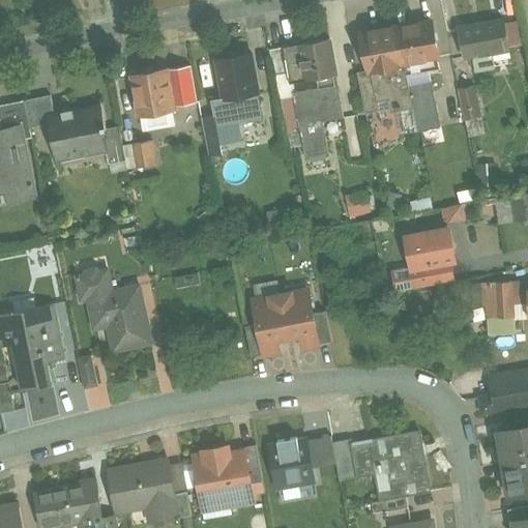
[(431,20),(397,27),(404,63),(406,75),(439,68),(437,57),(438,57),(431,20)]
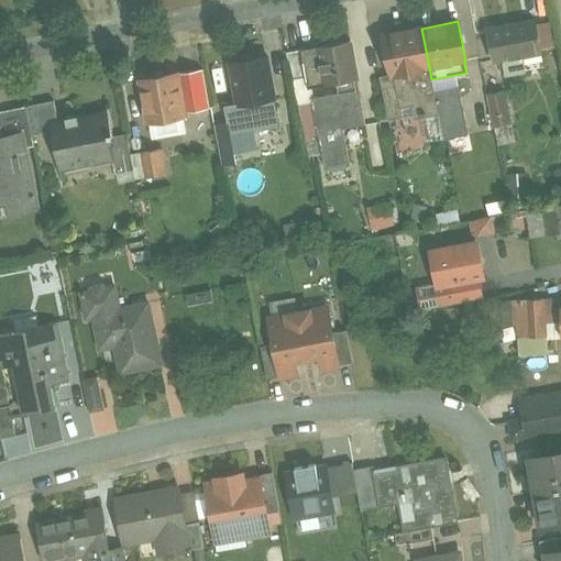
[(521,23),(486,30),(492,61),(539,52),(534,23),(521,25),(521,23)]
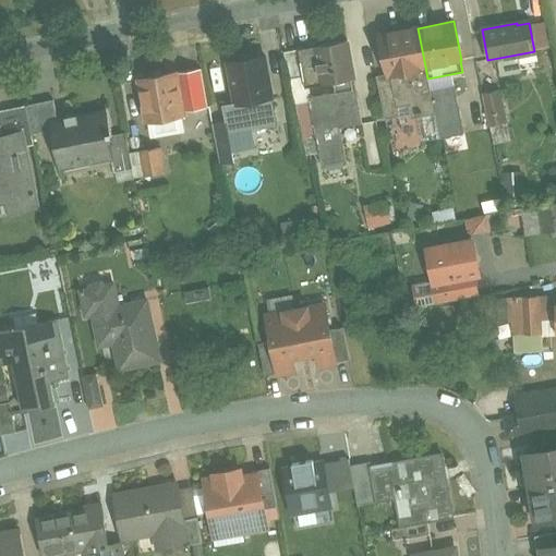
[(418,28),(381,35),(388,74),(425,67),(418,28)]
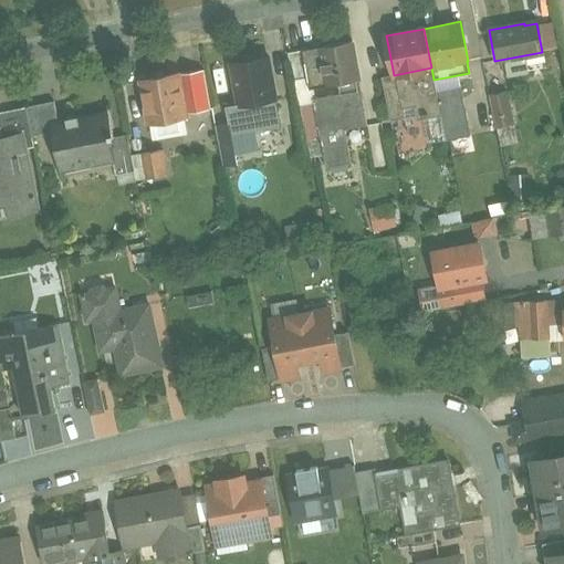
[(352,41),(302,50),(307,79),(310,89),(338,83),(358,80),(352,41)]
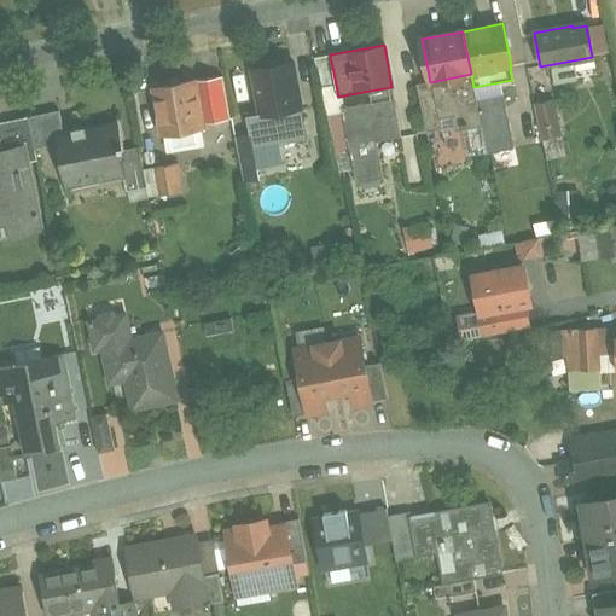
[(330,54),(315,58),(321,88),(336,86),(330,54)]
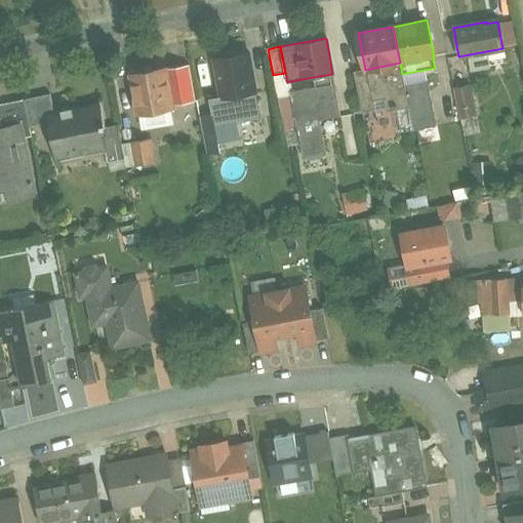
[(248,53),(215,58),(222,96),(240,93),(254,90),(248,53)]
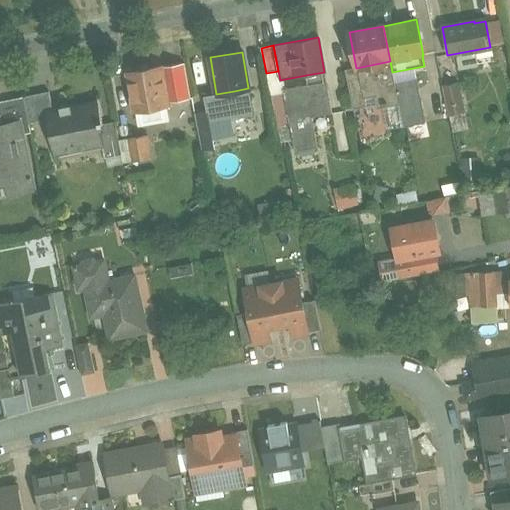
[(390,61),(356,68),(358,74),(360,88),(362,88),(372,86),(376,104),(382,103),(383,108),(399,105),(396,94),(392,72),(390,61)]
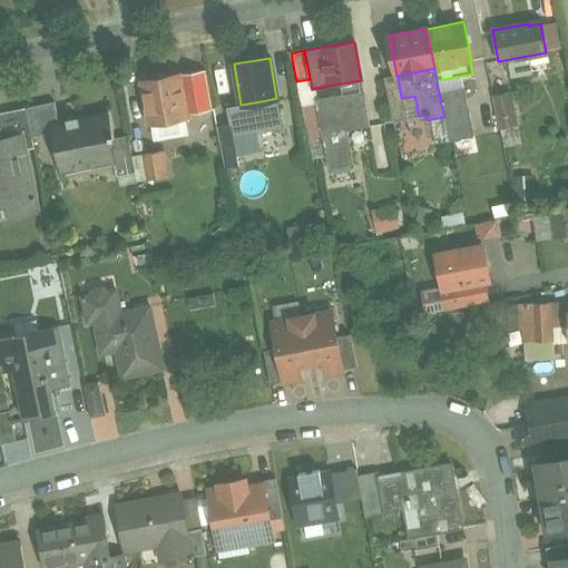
[(179,75),(142,81),(149,124),(187,116),(179,75)]
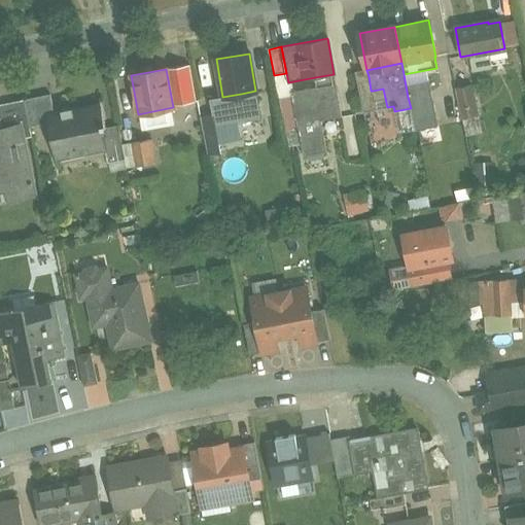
[(317,86),(290,92),(295,116),(303,155),(326,151),(320,119),(342,116),(334,74),(315,77),(317,86)]
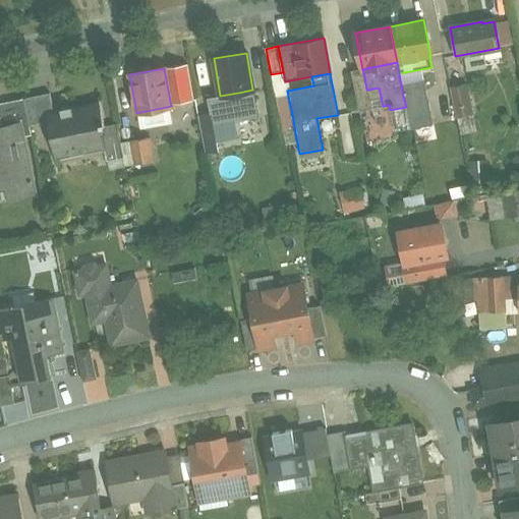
[(364,75),(352,78),(357,104),(371,101),(368,90),(366,90),(364,75)]
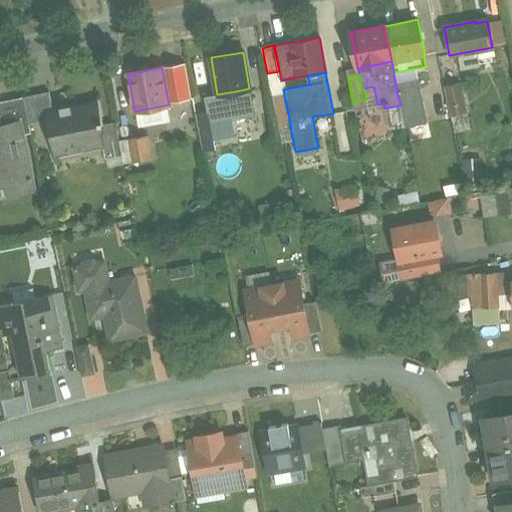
[(460,82),(444,86),(450,115),(466,112),(460,82)]
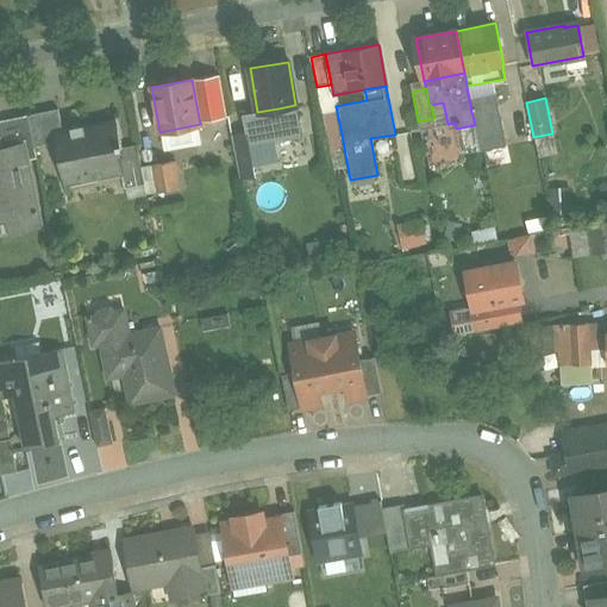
[(498,106),(471,112),(475,125),(480,152),(506,146),(498,106)]
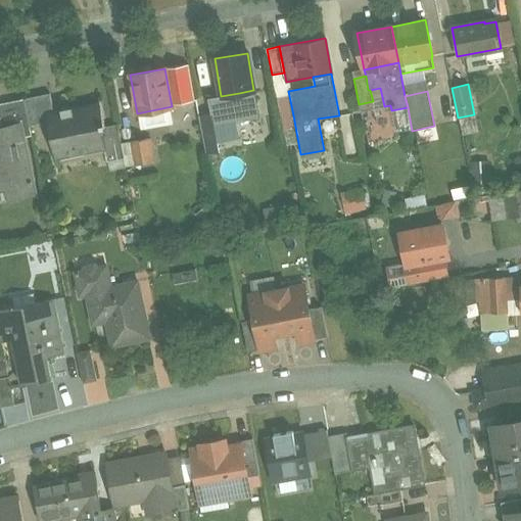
[(49,93),(25,98),(30,125),(48,121),(47,116),(54,114),(49,93)]
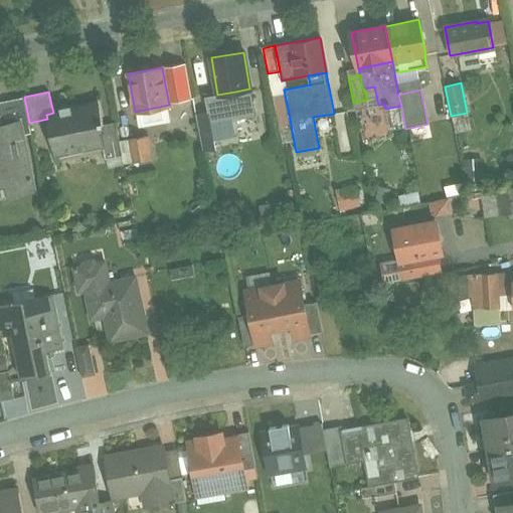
[(235,92),(217,95),(219,105),(237,102),(235,92)]
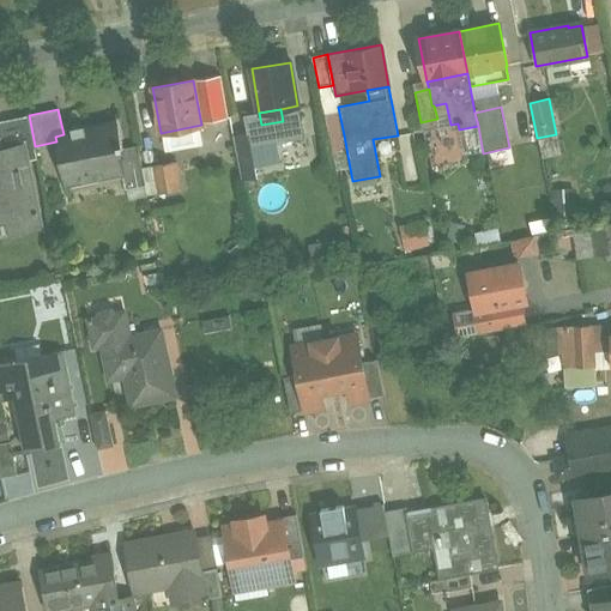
[(29,115),(0,121),(0,137),(4,155),(20,151),(23,162),(37,159),(35,146),(29,115)]
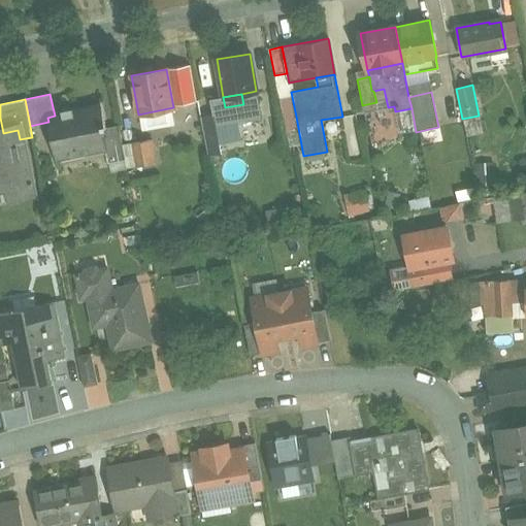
[(102,107),(73,112),(72,107),(61,109),(62,114),(55,116),(47,118),(48,122),(52,137),(67,134),(70,154),(105,148),(102,130),(106,129),(102,107)]
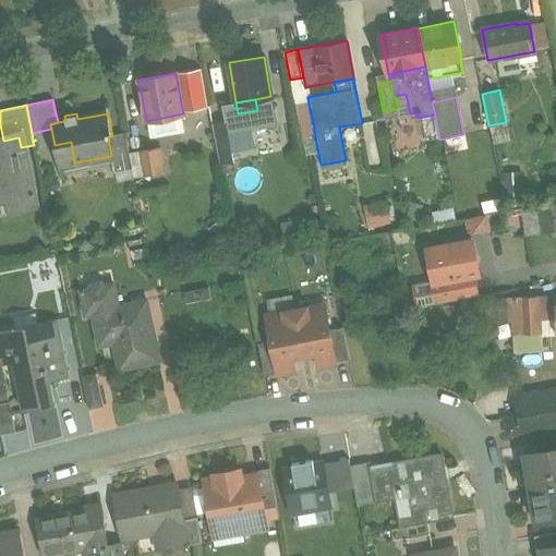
[(209,121),(184,125),(189,149),(214,145),(209,121)]
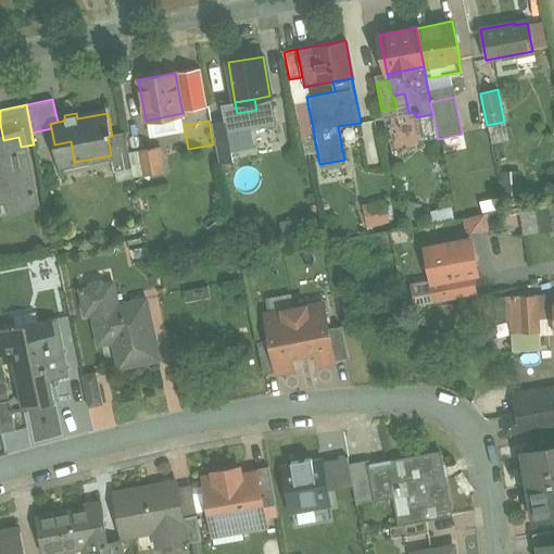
[(238,135),(224,137),(229,162),(241,160),(243,159),(238,135)]
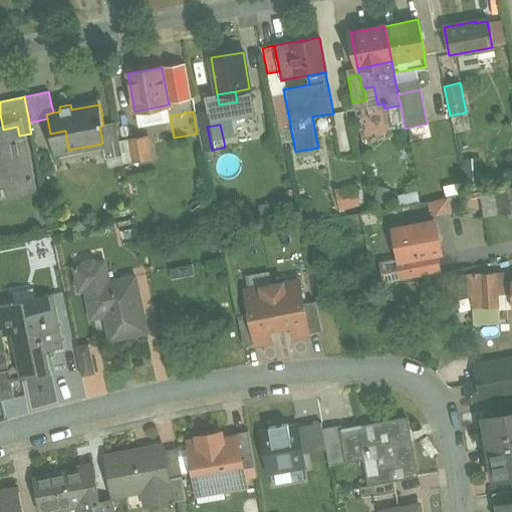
[(3,130),(0,131),(0,179),(8,177),(10,191),(29,187),(28,181),(31,181),(31,178),(28,178),(19,136),(17,126),(3,130)]
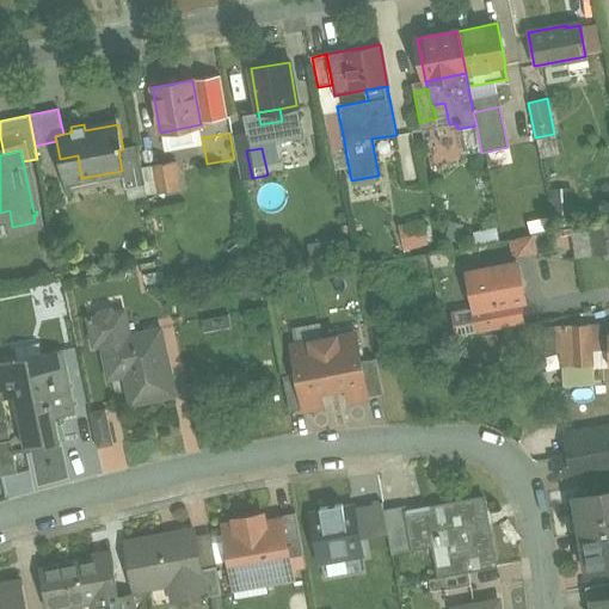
[(174,162),(154,166),(159,191),(179,188),(174,162)]
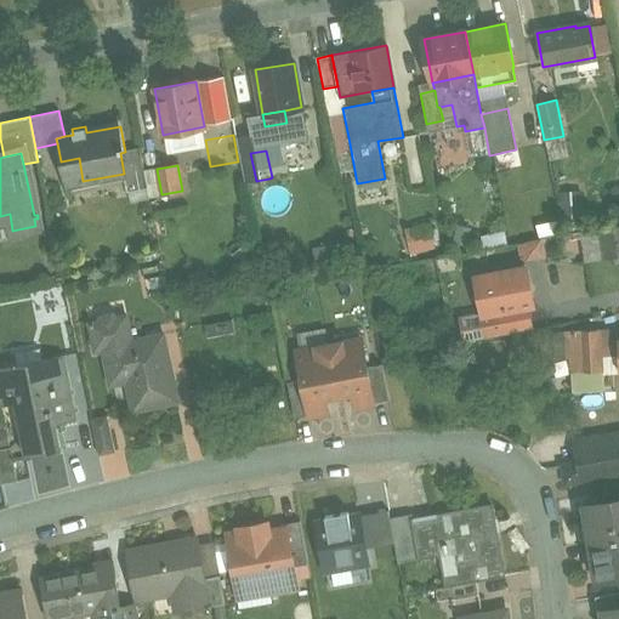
[(273,193),(270,179),(256,181),(259,196),(273,193)]
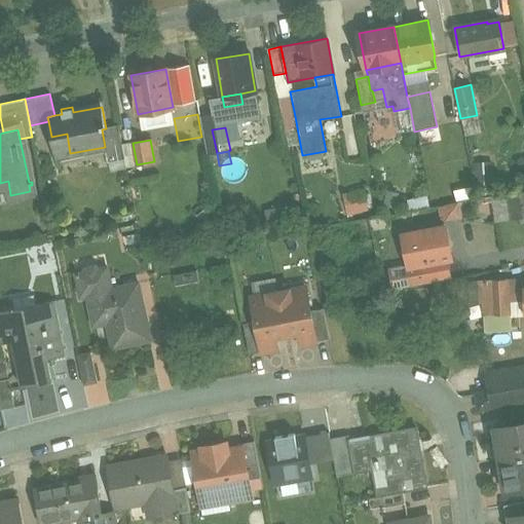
[(341,216),(365,212),(362,190),(338,193),(341,216)]
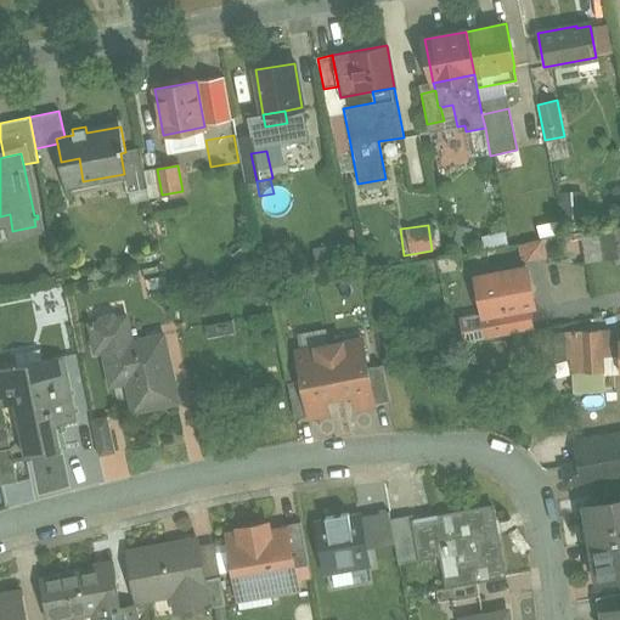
[(619,225),(599,230),(604,260),(619,257),(619,225)]
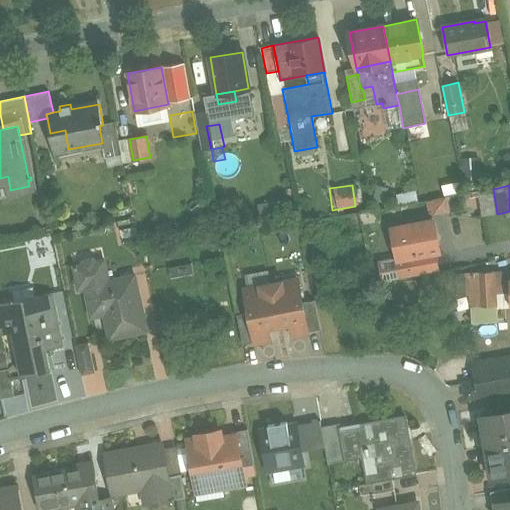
[(493,189),(479,192),(483,216),(497,214),(493,189)]
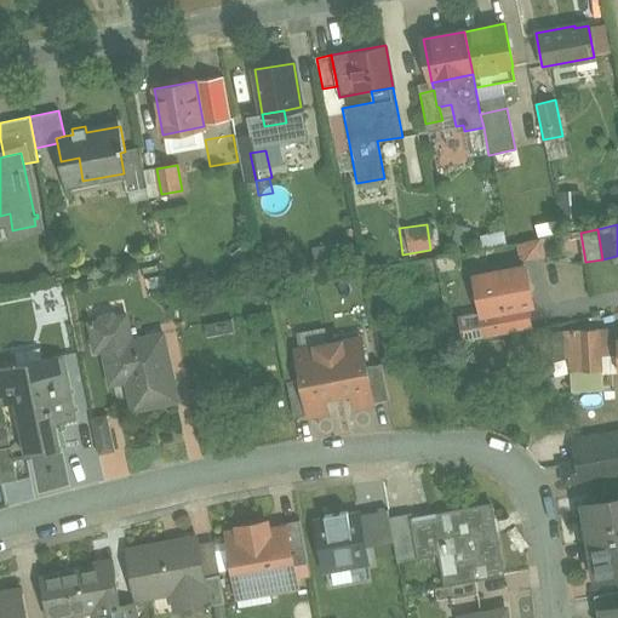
[(538,240),(524,244),(526,252),(532,257),(542,255),(538,240)]
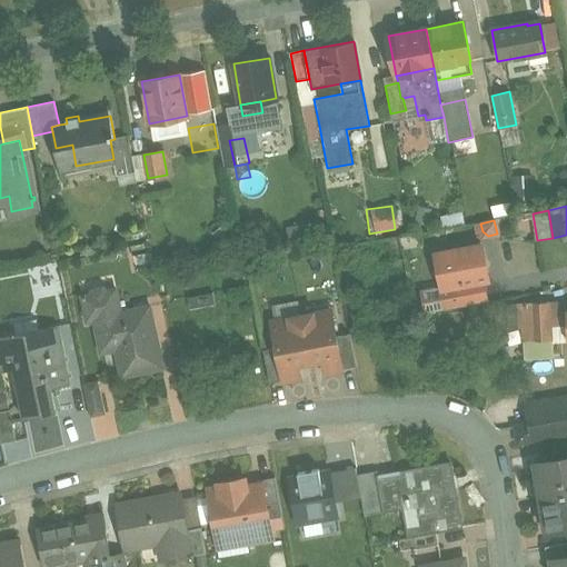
[(481,246),(435,255),(441,288),(483,280),(487,279),(481,246)]
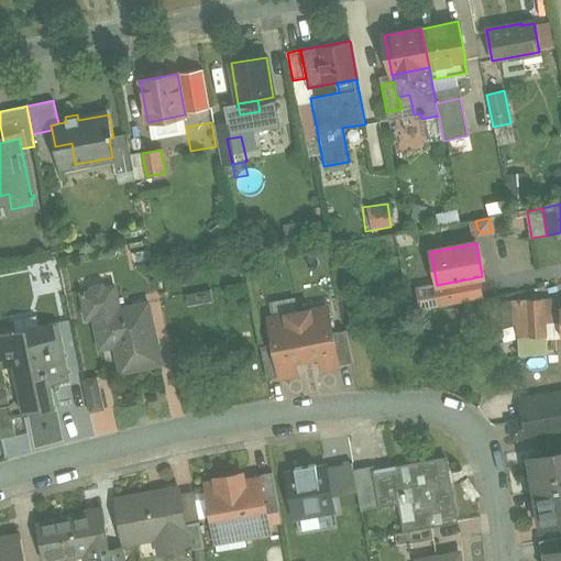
[(477,277),(438,285),(442,306),(481,299),(477,277)]
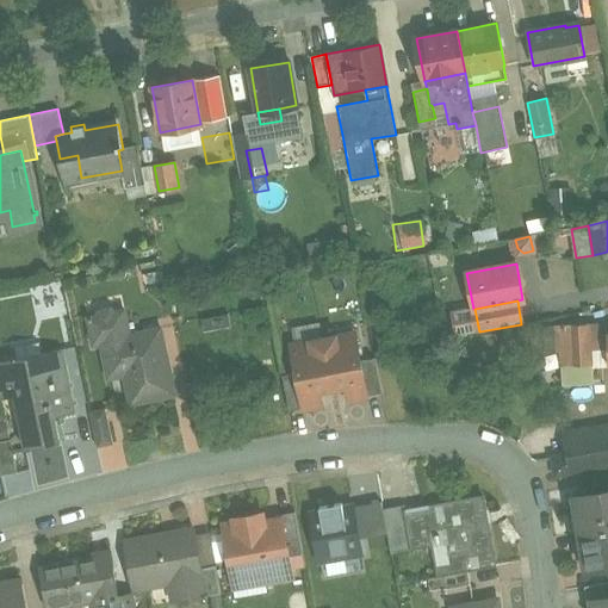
[(160,328),(129,334),(124,309),(115,310),(110,306),(100,309),(97,314),(87,316),(93,343),(101,341),(107,367),(122,364),(130,402),(173,394),(160,328)]
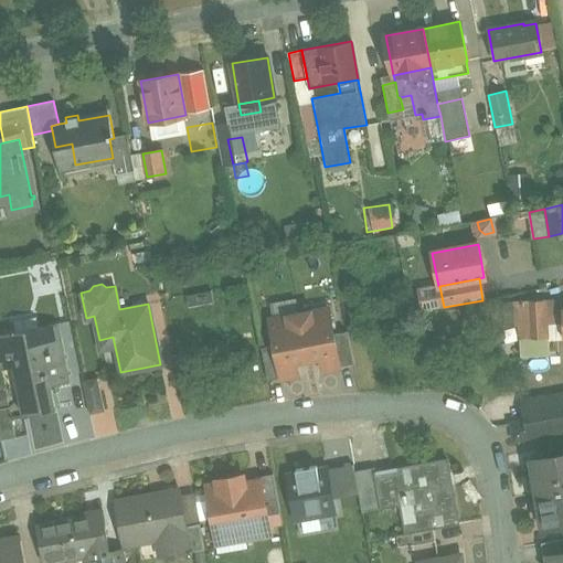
[(545,300),(523,301),(523,312),(528,312),(529,325),(546,324),(545,300)]
